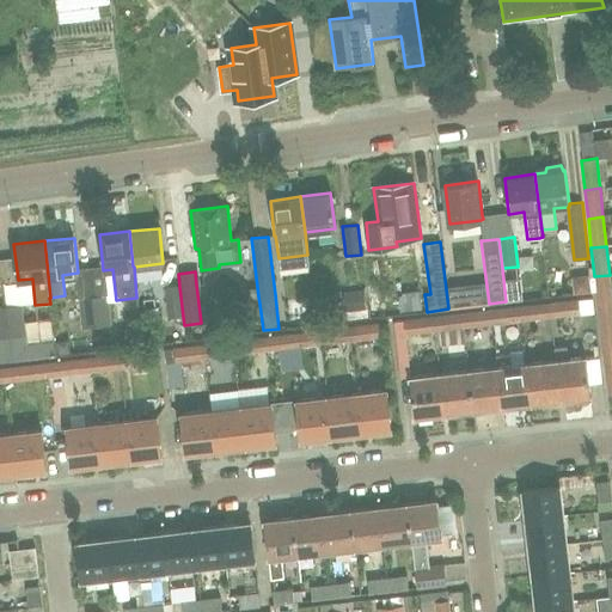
[(598,306),(611,304),(611,297),(610,275),(594,276),(589,277),(591,292),(597,291),(598,306)]
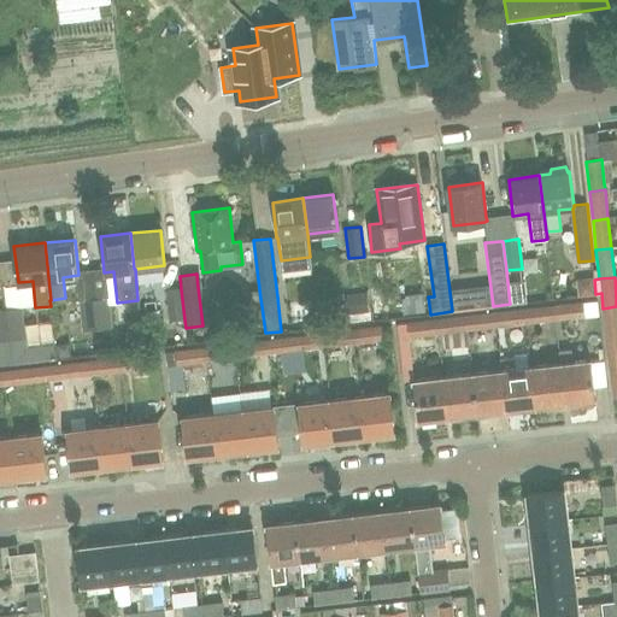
[(169,321),(184,319),(181,289),(165,291),(169,321)]
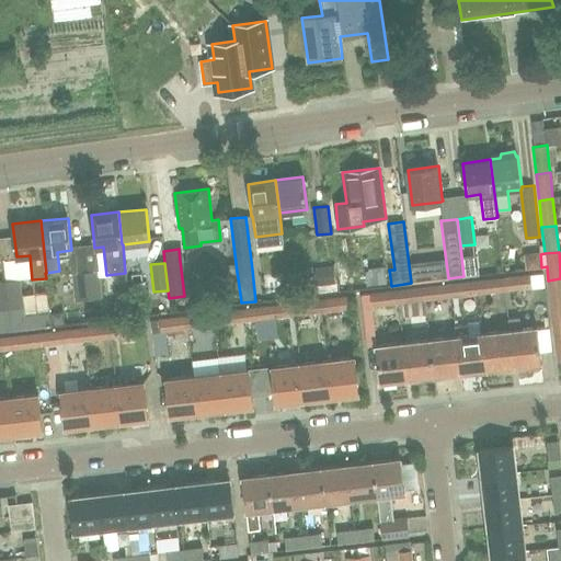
[(99,271),(86,272),(89,299),(102,297),(99,271)]
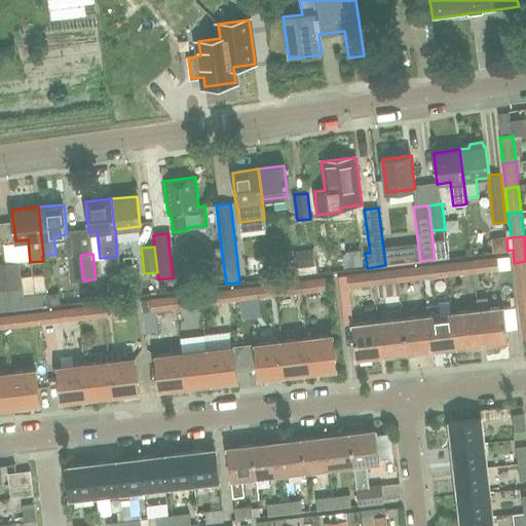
[(83,280),(80,255),(67,256),(70,283),(83,280)]
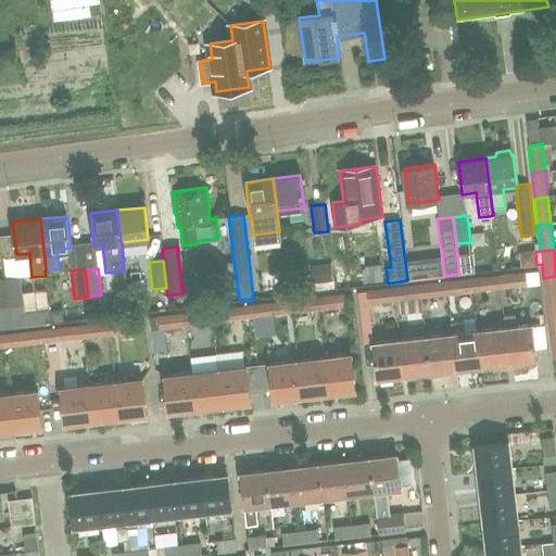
[(497,275),(498,289),(527,286),(526,272),(497,275)]
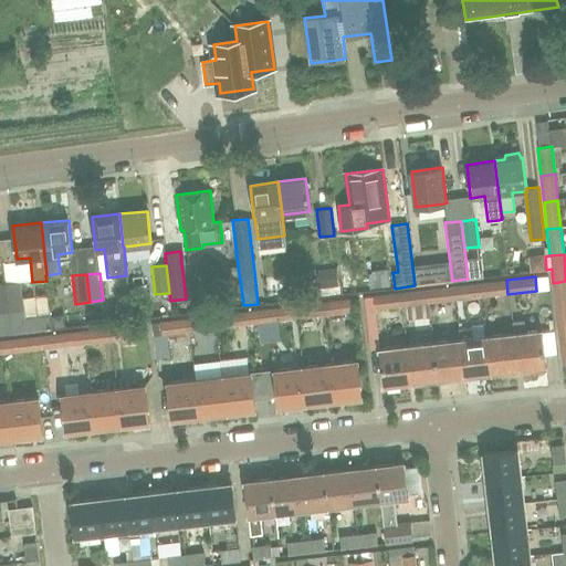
[(481,297),(507,294),(506,280),(480,283),(481,297)]
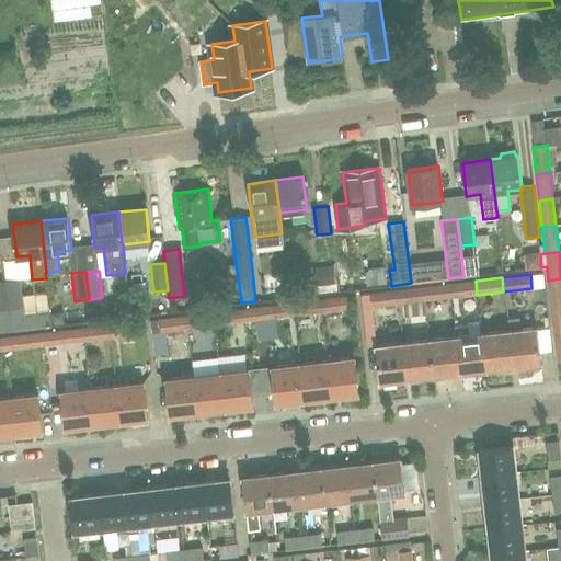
[(551,307),(560,306),(560,278),(548,281),(551,307)]
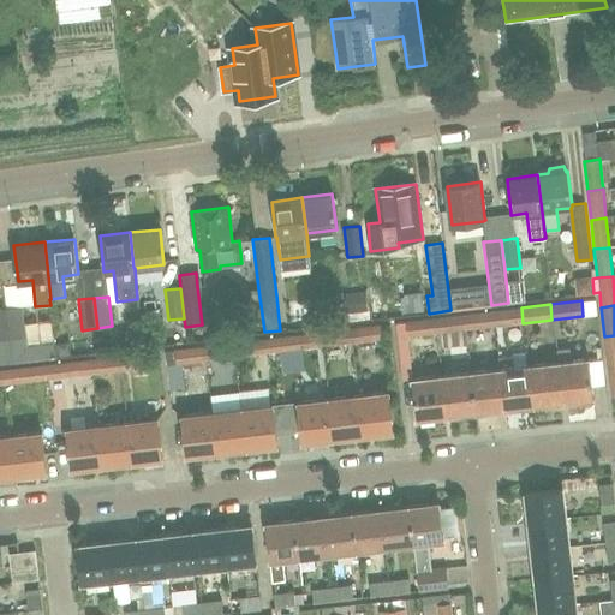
[(7,308),(11,338),(25,336),(22,306),(7,308)]
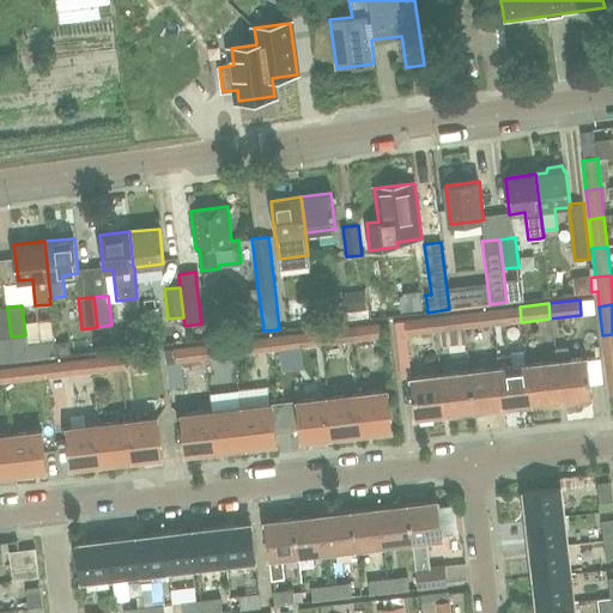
[(0,338),(11,337),(7,307),(0,307),(0,338)]
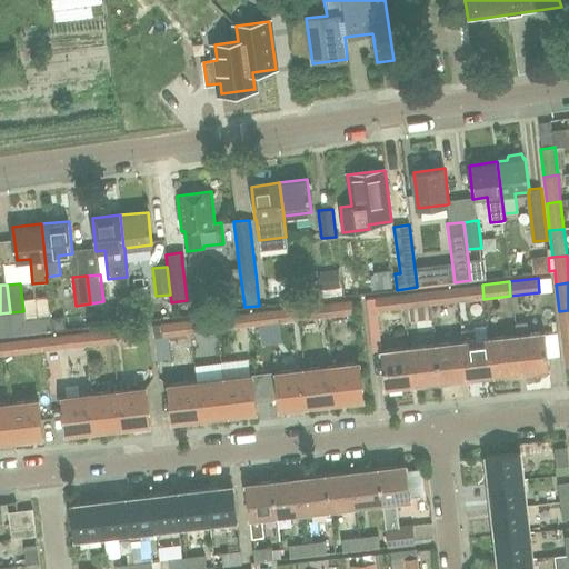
[(457,302),(483,299),(482,285),(456,288),(457,302)]
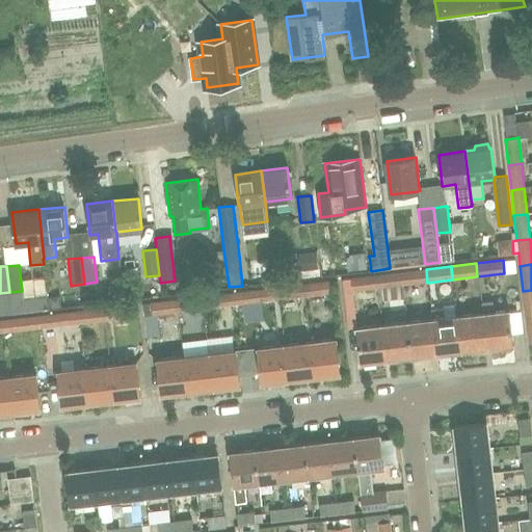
[(401,285),(427,283),(426,269),(400,272),(401,285)]
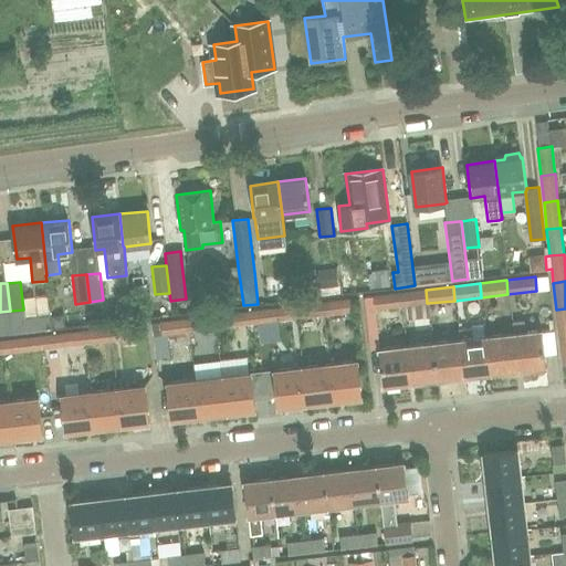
[(395,307),(427,303),(426,290),(392,293),(395,307)]
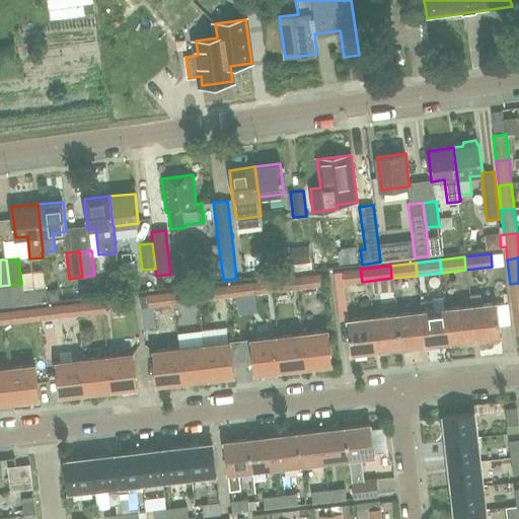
[(362,282),(360,269),(334,273),(337,296),(345,295),(344,284),(362,282)]
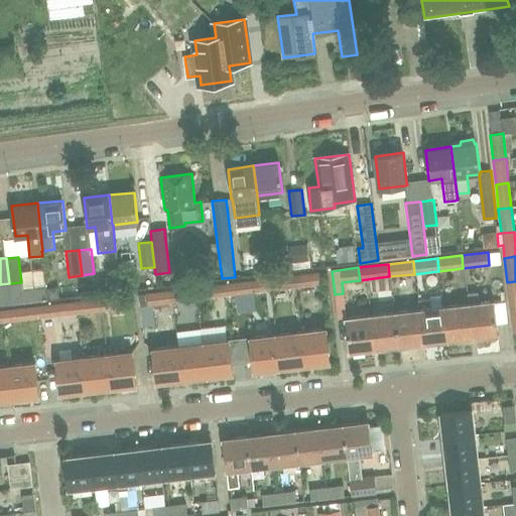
[(294,275),(295,288),(319,285),(318,272),(294,275)]
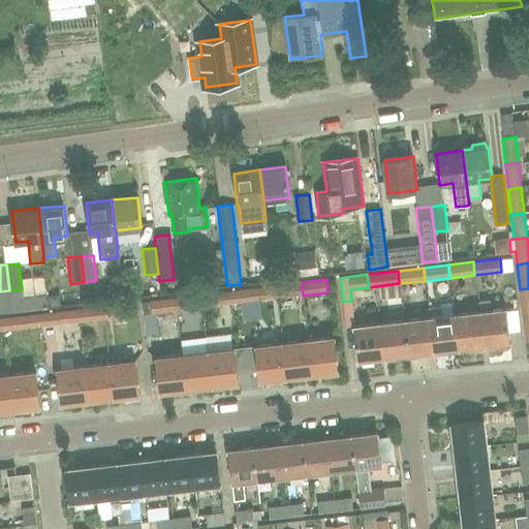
[(277,285),(278,299),(281,298),(282,309),(298,307),(297,296),(303,296),(302,282),(277,285)]
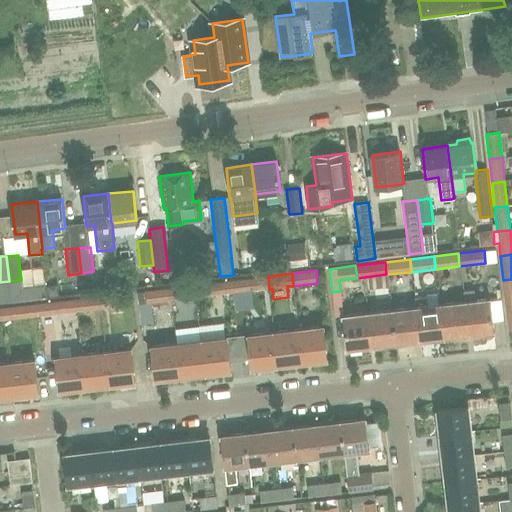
[(231,280),(233,293),(269,289),(268,276),(231,280)]
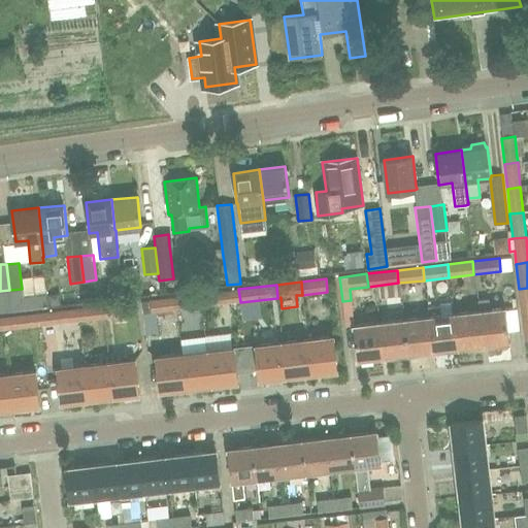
[(522,314),(527,312),(527,288),(519,289),(522,314)]
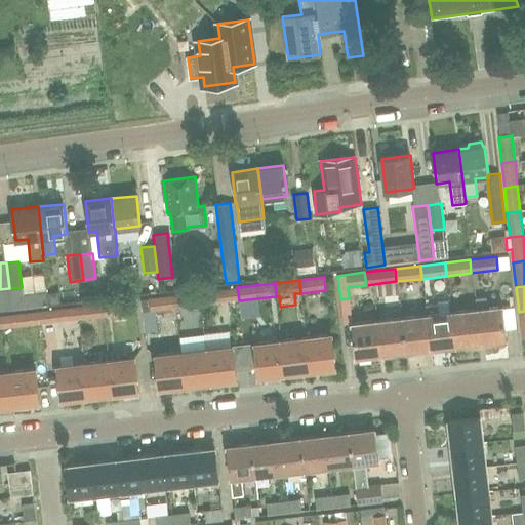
[(12,310),(48,306),(46,292),(23,294),(22,287),(9,288),(12,310)]
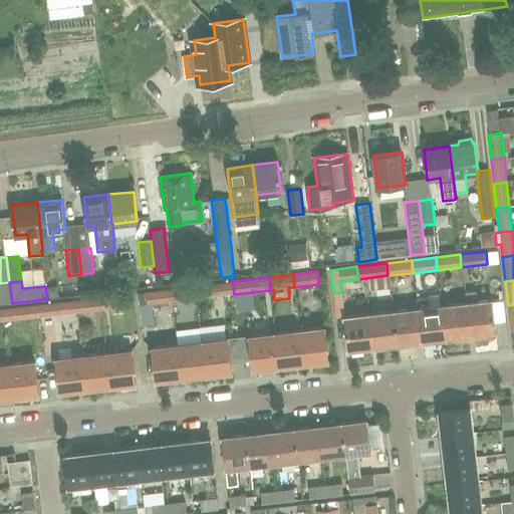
[(232,281),(195,286),(197,299),(234,294),(232,281)]
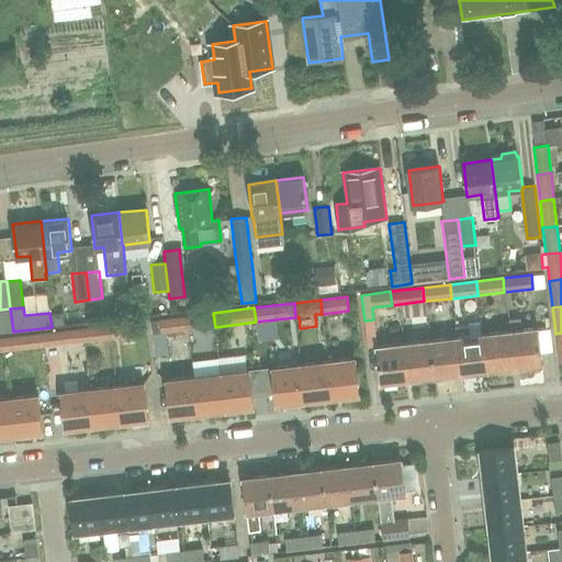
[(187,316),(188,330),(215,327),(213,313),(187,316)]
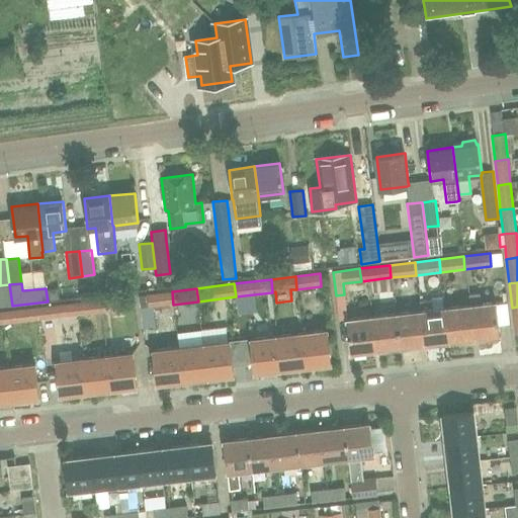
[(172,291),(147,294),(147,295),(139,296),(143,328),(155,327),(154,307),(173,305),(172,291)]
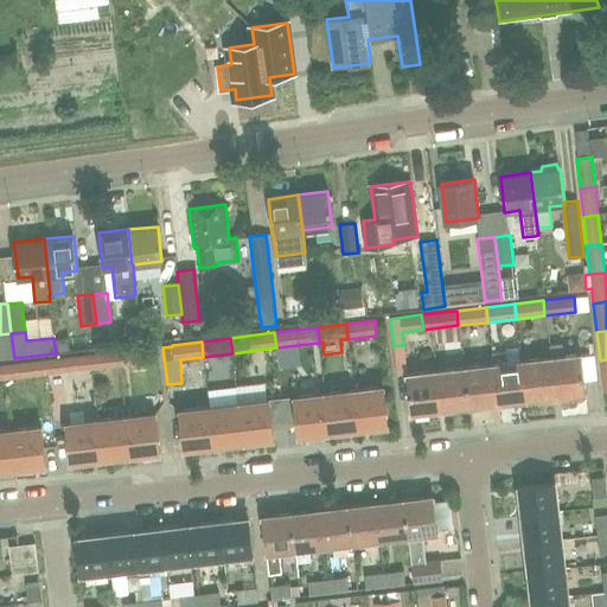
[(550,359),(555,397),(585,394),(580,356),(563,357),(562,344),(549,344),(551,358),(550,359)]
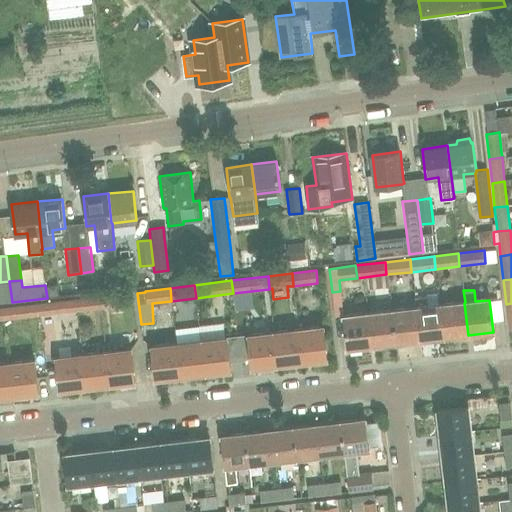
[(102,309),(125,306),(124,293),(100,296),(102,309)]
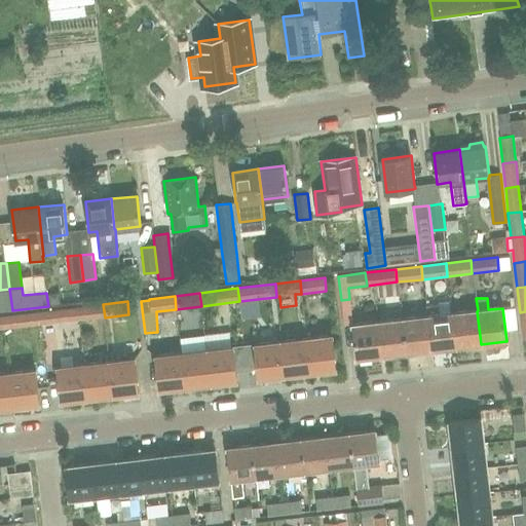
[(105,317),(103,304),(77,307),(79,321),(105,317)]
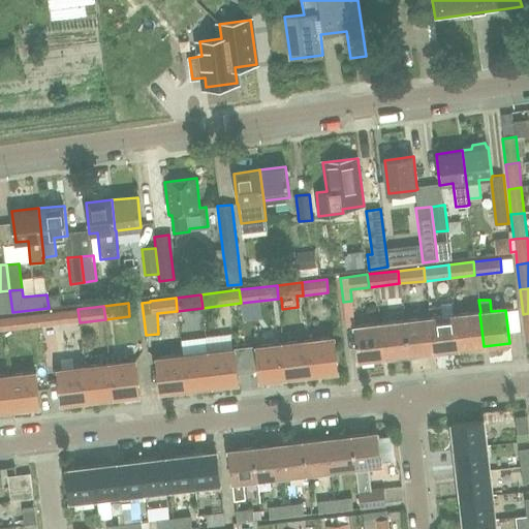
[(459,349),(455,315),(442,317),(440,306),(430,307),(431,318),(429,318),(433,352),(459,349)]
